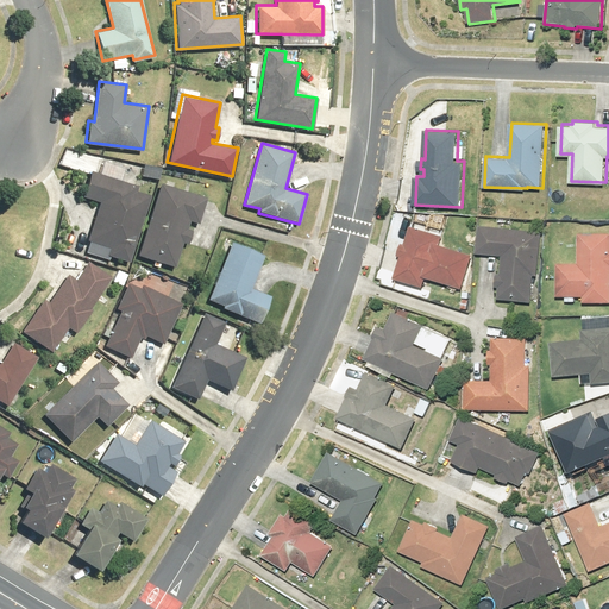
[(143,163),(142,175),(158,177),(161,167),(143,163)]
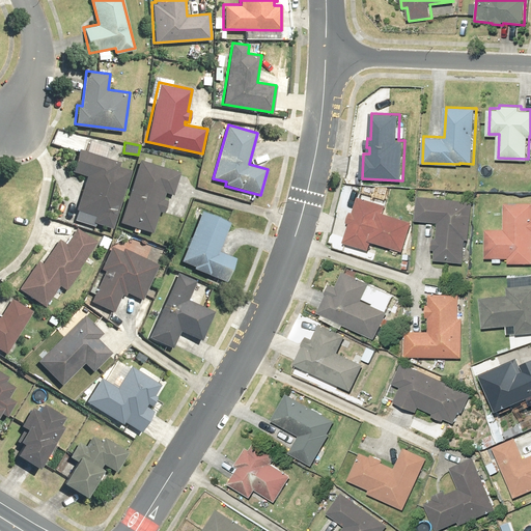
[(112,227),(131,169),(119,166),(120,162),(77,148),(71,169),(87,174),(73,219),(94,226),(95,222),(112,227)]
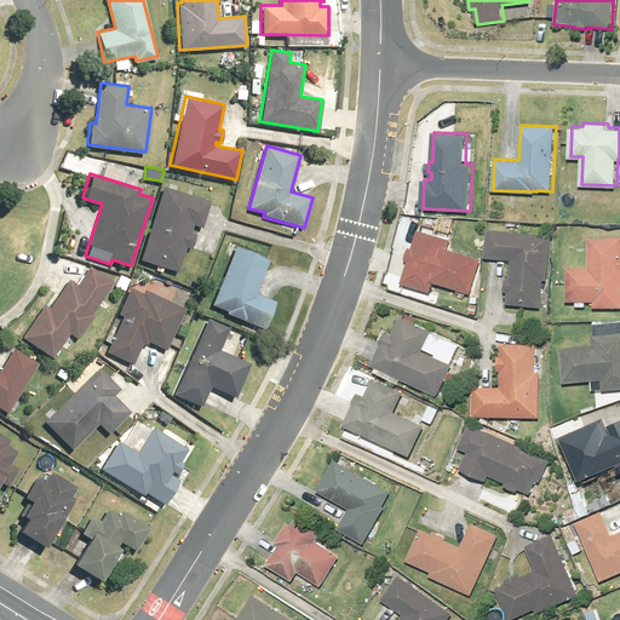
[(211,200),(164,185),(141,259),(179,271),(187,246),(190,247),(195,233),(191,231),(194,224),(202,227),(211,200)]
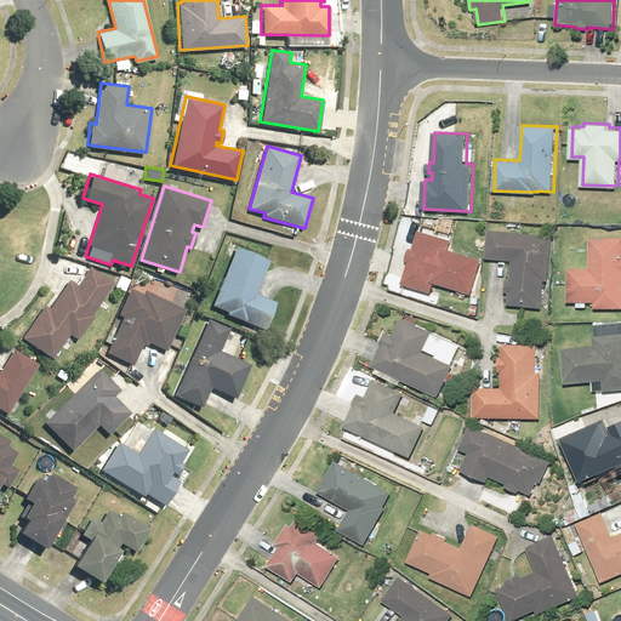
[(454,239),(420,228),(414,246),(411,246),(408,258),(410,260),(402,281),(433,292),(437,281),(472,294),(484,258),(450,248),(454,239)]
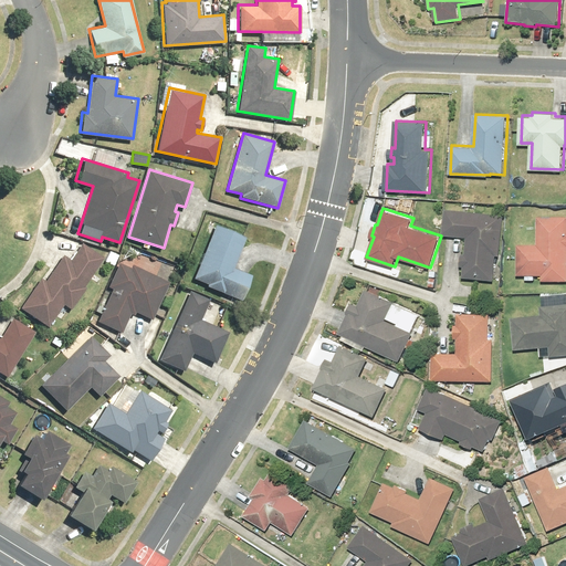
[(506,215),(448,208),(444,233),(468,237),(465,252),(462,251),(460,265),(464,265),(463,276),(495,280),(498,254),(501,255),(506,215)]
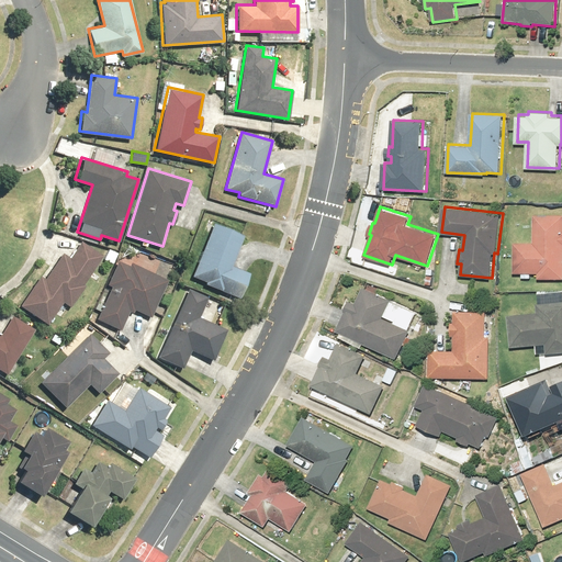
[(535,242),(516,242),(516,272),(540,272),(540,279),(561,279),(561,212),(535,212),(535,242)]
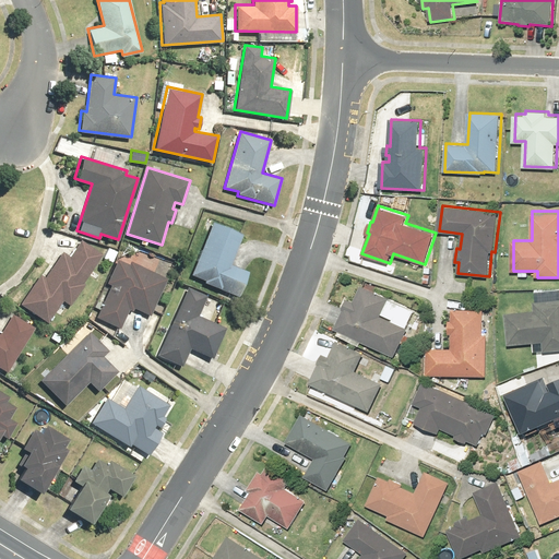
[(242,234),(212,221),(190,274),(239,294),(249,272),(229,264),(242,234)]
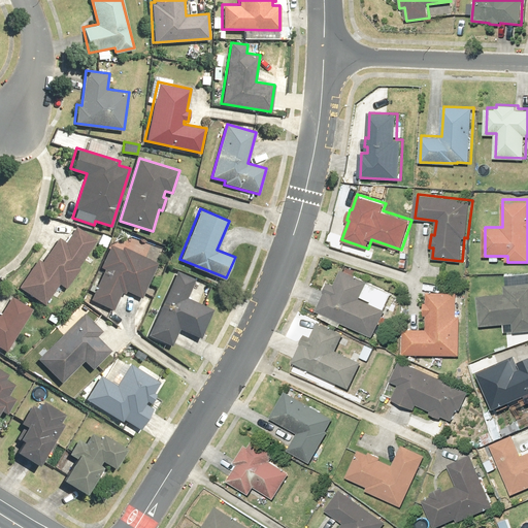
[(66,287),(96,240),(74,227),(65,241),(58,237),(42,262),(37,259),(19,288),(45,304),(59,283),(66,287)]
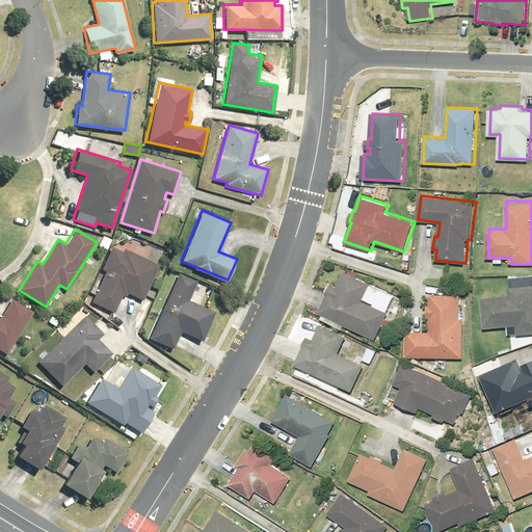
[(112,238),(102,233),(98,244),(107,248),(112,238)]
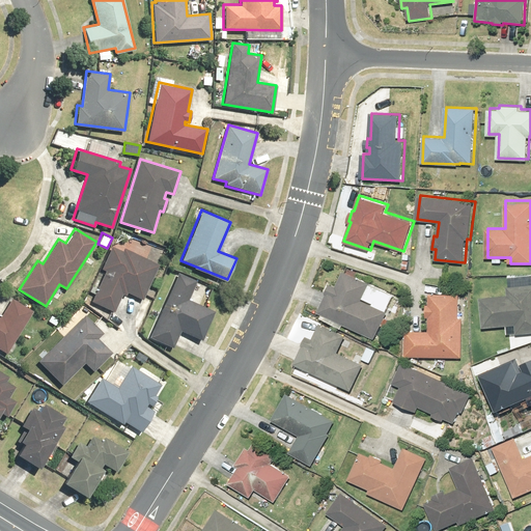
[(141,299),(158,263),(122,247),(121,251),(111,246),(101,269),(105,271),(91,301),(113,311),(122,292),(126,295),(127,291),(141,299)]
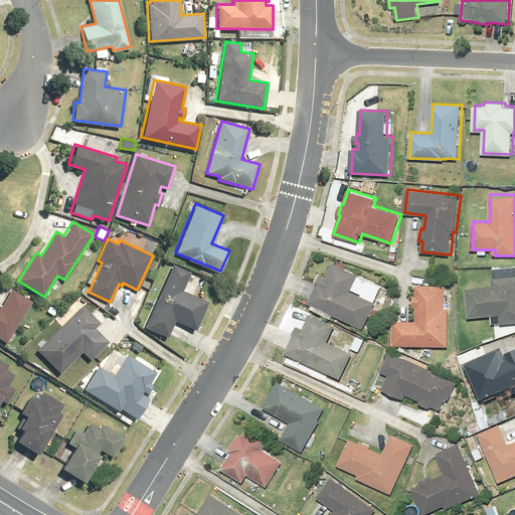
[(371,308),(380,287),(332,265),(325,280),(319,277),(307,303),(311,306),(310,309),(330,318),(331,315),(361,329),(367,316),(372,318),(376,310),(371,308)]
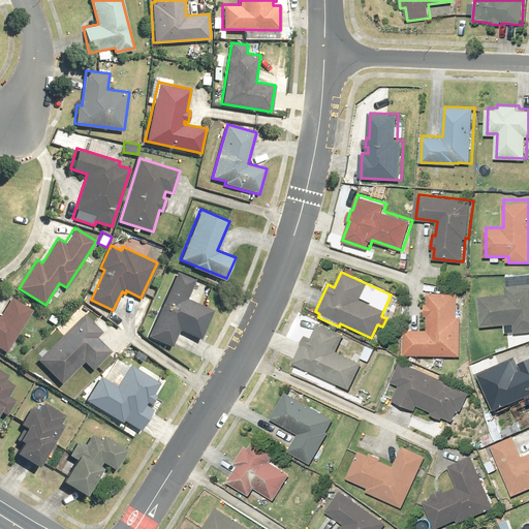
[(193,281),(176,273),(147,338),(168,347),(176,331),(197,341),(210,313),(184,301),(193,281)]
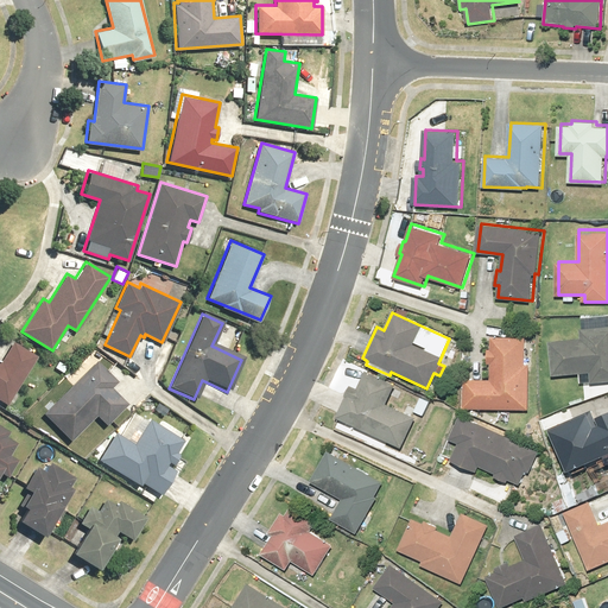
[(607,322),(607,316),(581,317),(581,339),(549,341),(550,374),(580,373),(581,381),(607,379),(607,322)]
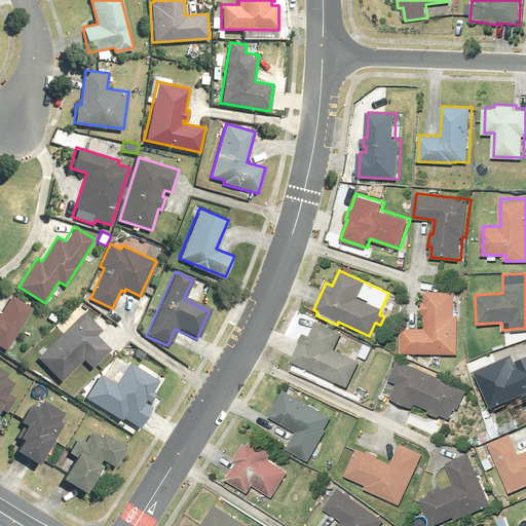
[(453,317),(454,293),(425,292),(425,302),(421,302),(421,315),(424,315),(424,328),(401,328),(400,352),(456,354),(457,317),(453,317)]
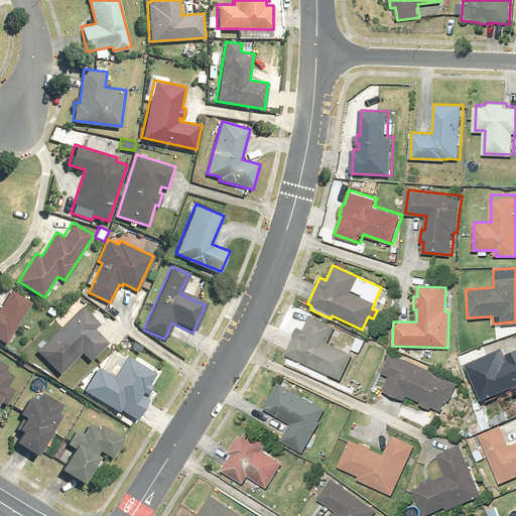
[(0,343),(4,345),(29,304),(9,292),(0,306),(0,343)]
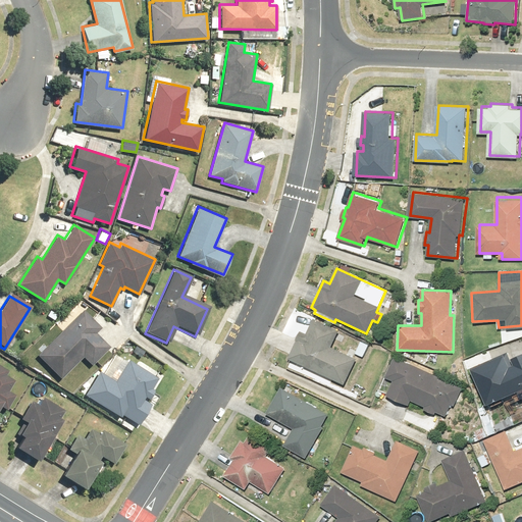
[(34,356),(57,380),(81,358),(88,366),(107,349),(93,334),(98,329),(81,312),(34,356)]
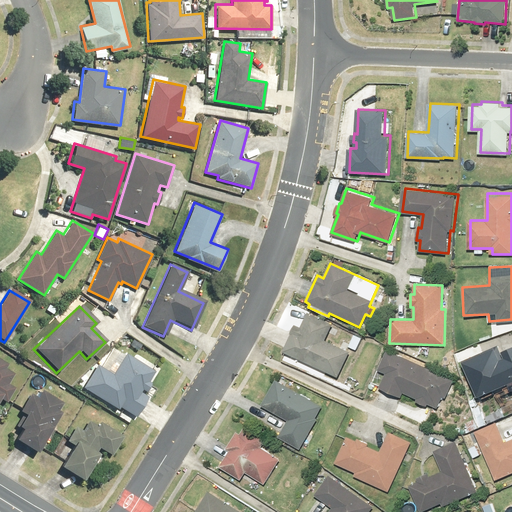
[(294,325),(282,351),(337,377),(349,352),(323,340),(331,325),(307,313),(300,328),(294,325)]
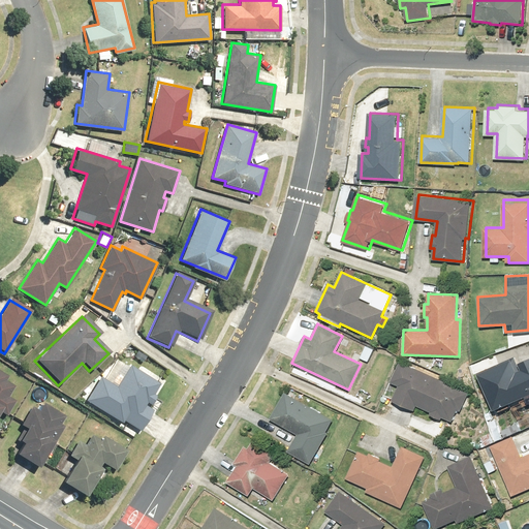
[(492,377),(481,382),(493,409),(512,401),(515,407),(528,400),(528,367),(520,371),(514,359),(488,370),(492,377)]
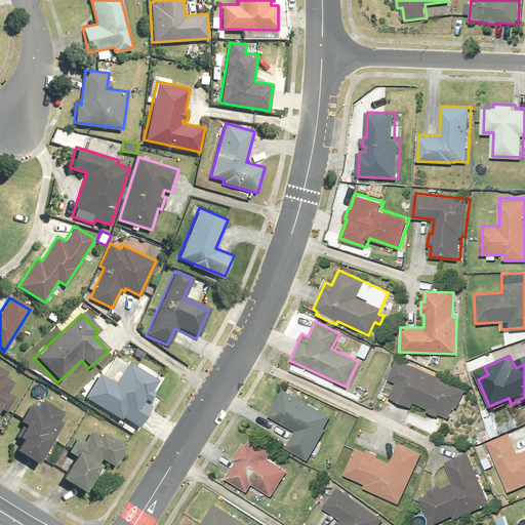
[(463,390),(397,360),(387,379),(395,382),(389,397),(410,406),(412,402),(428,409),(426,412),(436,416),(438,413),(447,417),(452,405),(456,407),(463,390)]
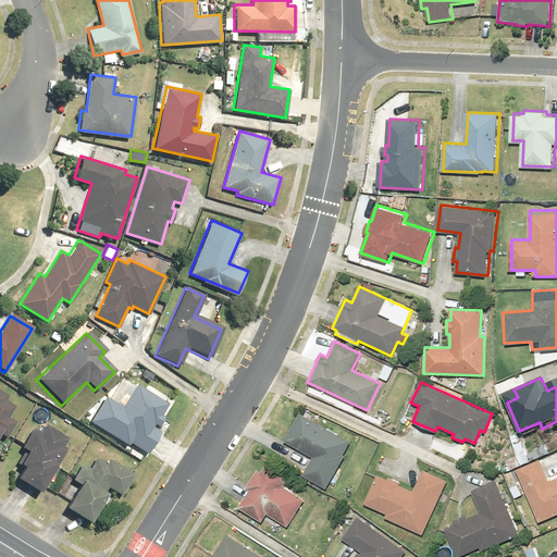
[(102,397),(87,422),(123,445),(124,442),(143,454),(157,431),(152,429),(166,406),(136,387),(122,409),(102,397)]
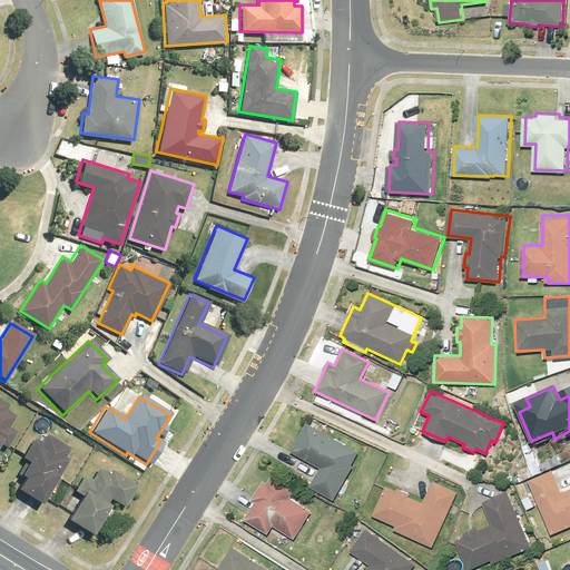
[(0,448),(3,450),(13,433),(7,429),(13,418),(3,411),(7,406),(0,402),(0,448)]
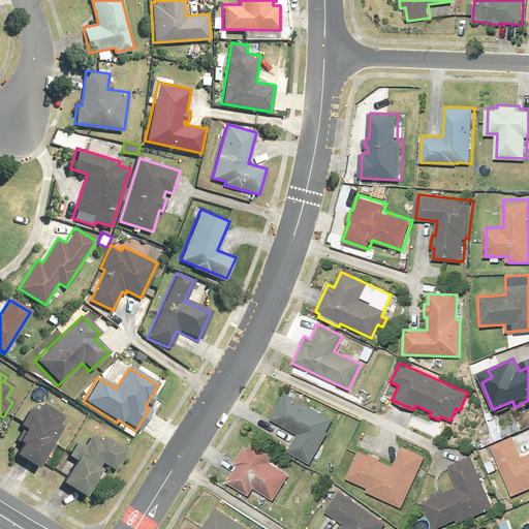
[(283,394),(270,419),(297,433),(286,452),(309,463),(332,418),(283,394)]
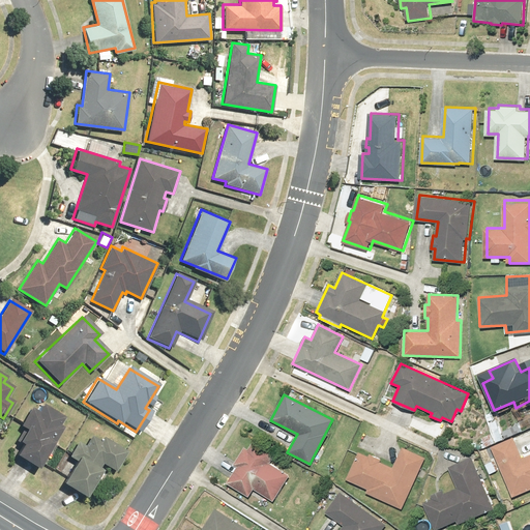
[(38,412),(30,407),(17,428),(21,431),(12,443),(17,446),(10,457),(32,471),(61,428),(58,425),(62,419),(42,406),(38,412)]
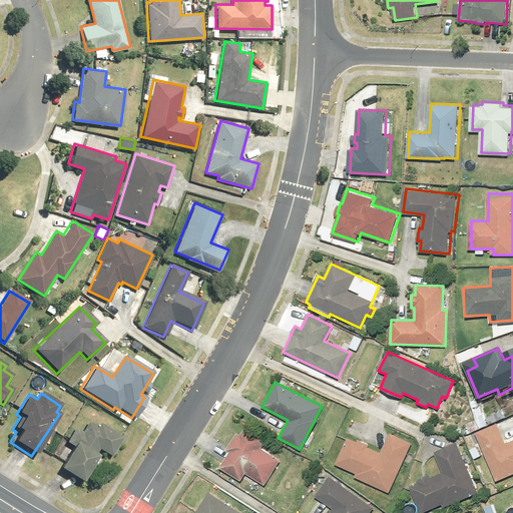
[(477,417),(466,422),(470,432),(481,427),(477,417)]
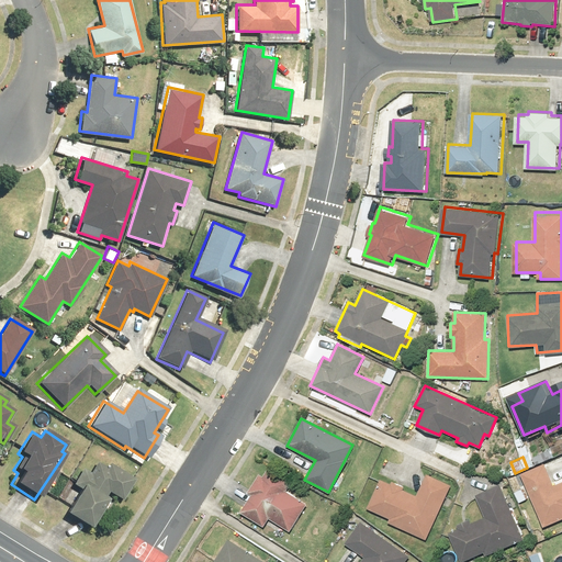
[(561,457),(520,474),(524,482),(513,486),(518,499),(529,495),(543,526),(561,517),(561,457)]
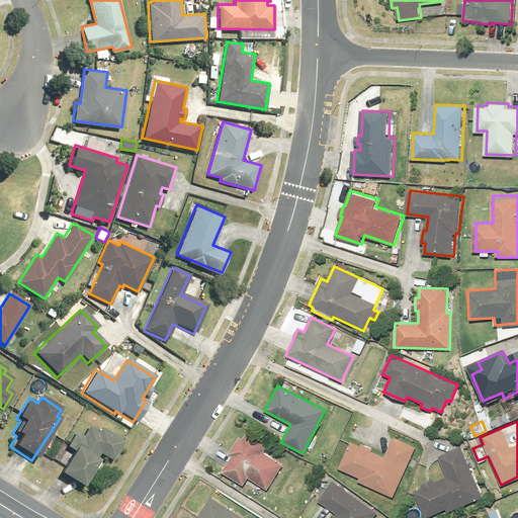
[(109,460),(120,442),(99,429),(98,431),(89,426),(82,438),(74,434),(66,447),(70,449),(56,473),(77,487),(97,453),(109,460)]
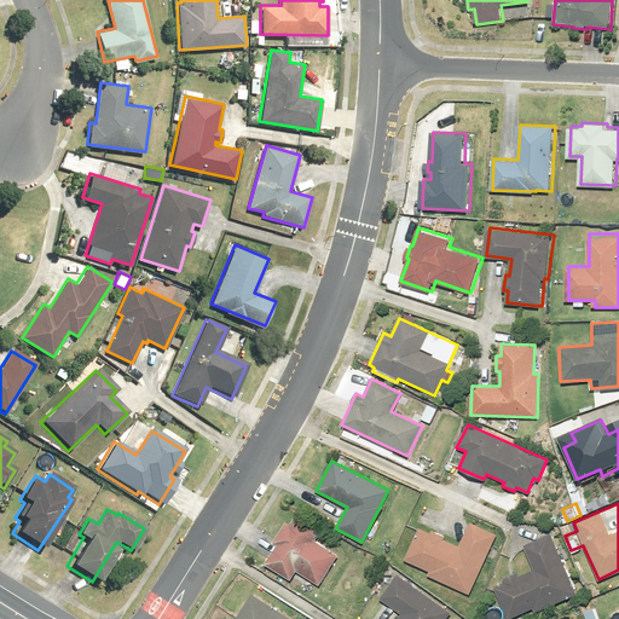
[(284,524),(273,541),(277,544),(265,563),(289,580),(295,571),(318,585),(337,555),(314,541),(320,530),(296,514),(289,526),(284,524)]
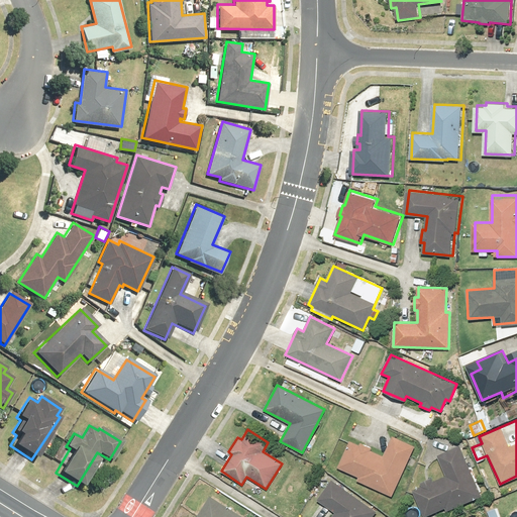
[(350,441),(338,468),(358,476),(356,481),(391,496),(413,445),(394,437),(385,456),(350,441)]
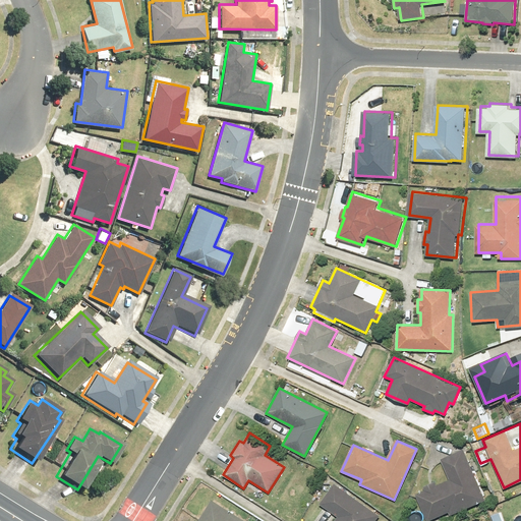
[(435,485),(433,484),(425,487),(426,489),(416,494),(427,520),(448,511),(450,515),(484,500),(462,449),(440,459),(449,479),(435,485)]
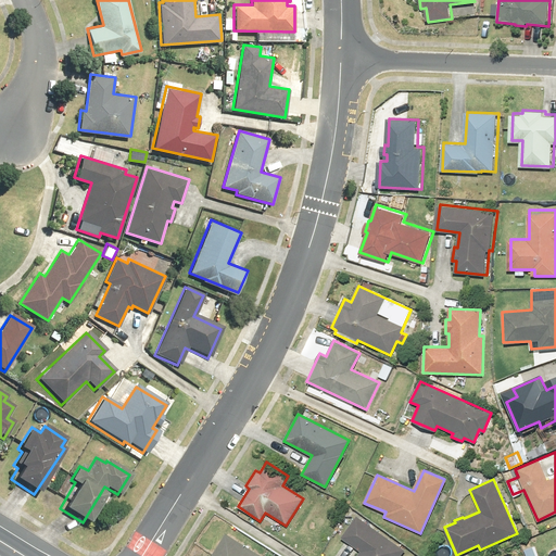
[(356,555),(399,555),(404,550),(356,516),(341,538),(361,552),(356,555)]
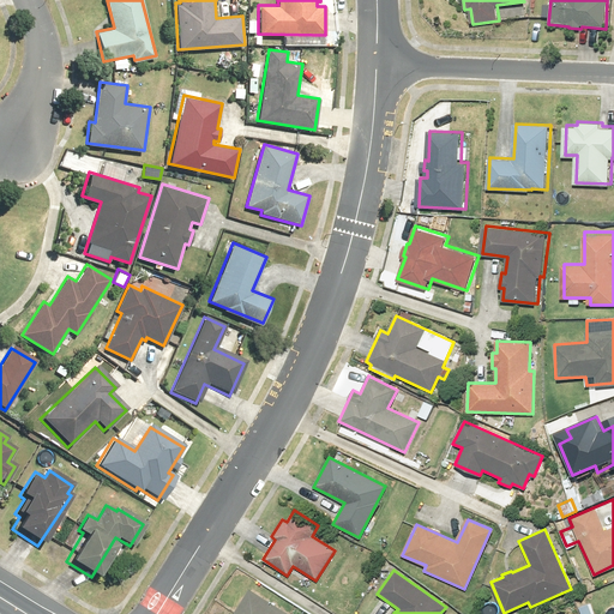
[(286,613),(287,613),(250,590),(234,613),(286,613)]
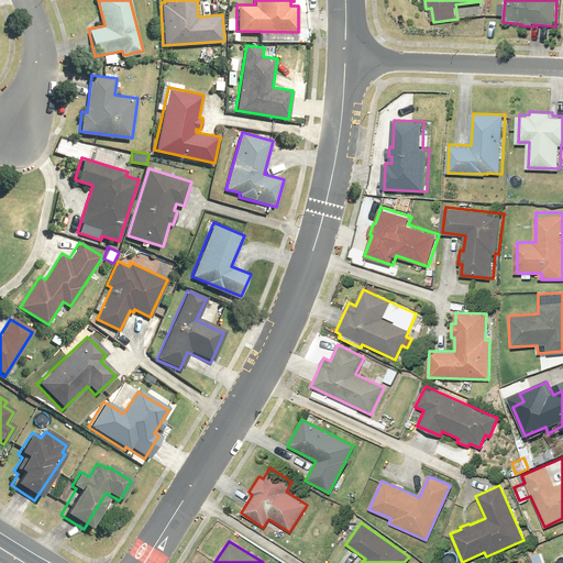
All buildings are outlined.
